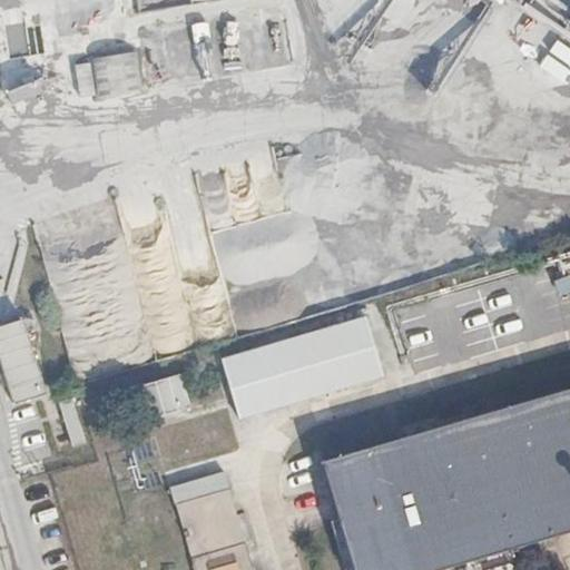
[(282,1),(144,15),(146,40),(284,27),(282,1)]
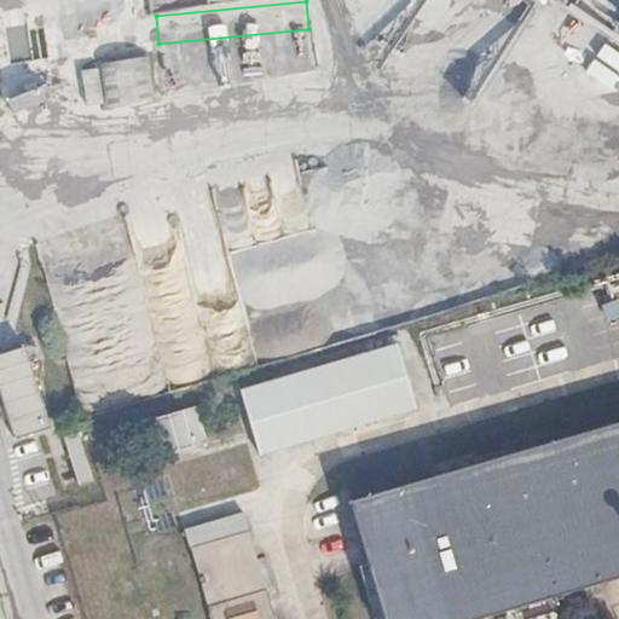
[(82,63),(87,109),(154,102),(149,57),(82,63)]
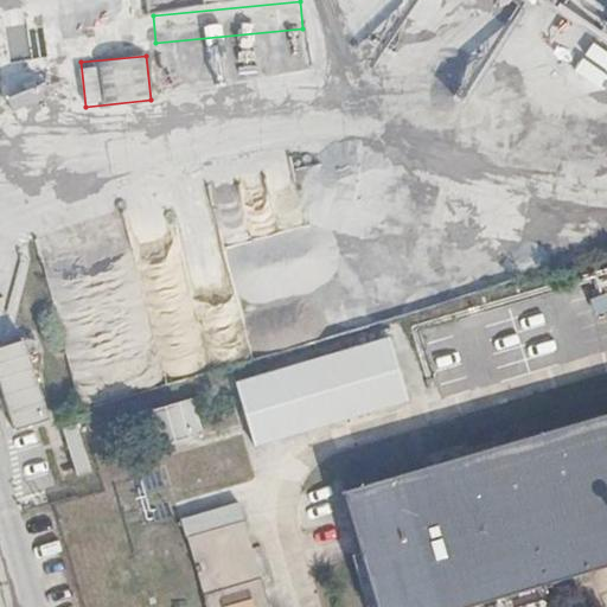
[(298,167),(331,323),(343,325),(398,312),(395,295),(388,294),(371,298),(355,295),(351,311),(345,280),(334,283),(336,274),(357,269),(359,281),(375,186),(371,173),(298,161),(298,167)]
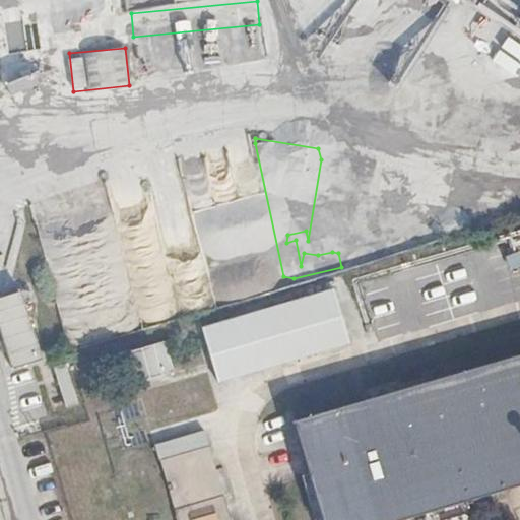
[(201,328),(218,384),(350,344),(334,288),(201,328)]
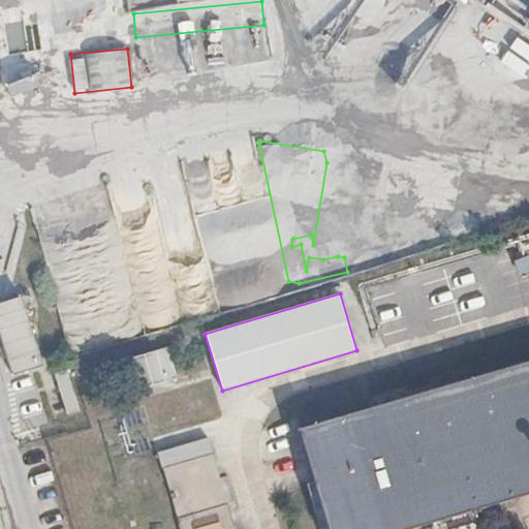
[(25,298),(0,304),(0,324),(14,375),(45,366),(25,298)]
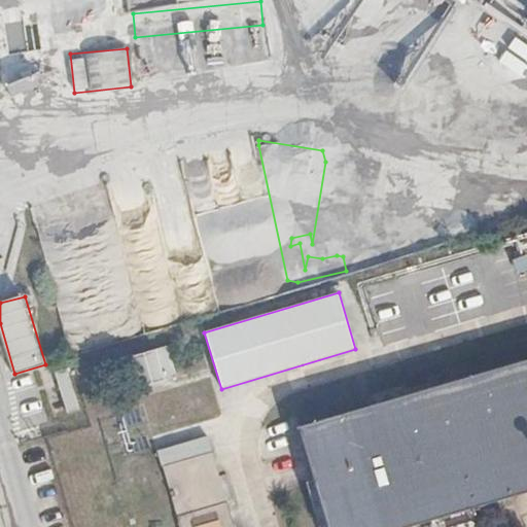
[(139,388),(177,378),(168,346),(130,356),(139,388)]
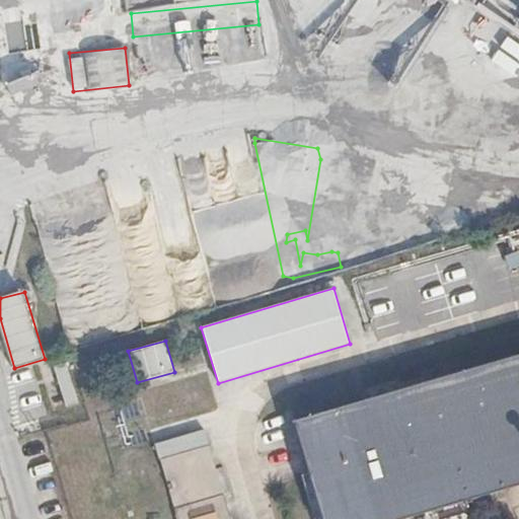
[(518,356),(509,359),(297,423),(324,518),(406,518),(494,494),(518,486),(518,356)]
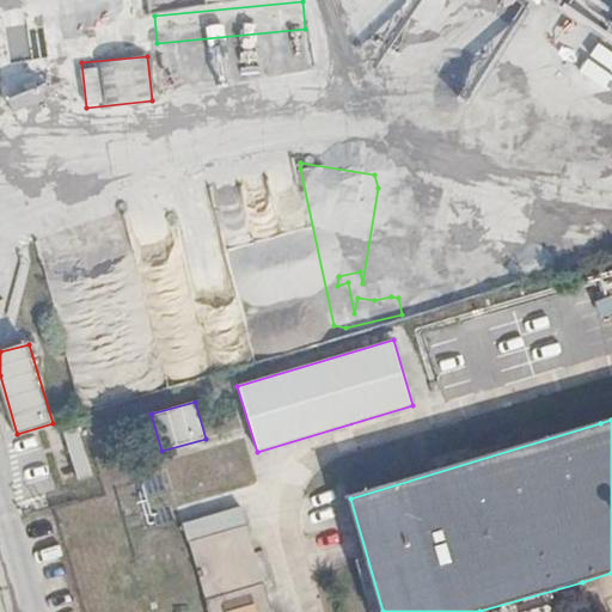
[(183,522),(189,544),(250,527),(244,506),(183,522)]
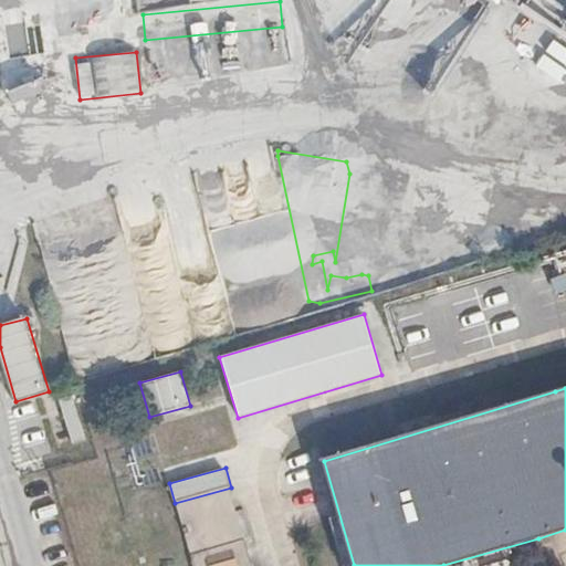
[(252,565),(231,488),(175,503),(192,565),(252,565)]
